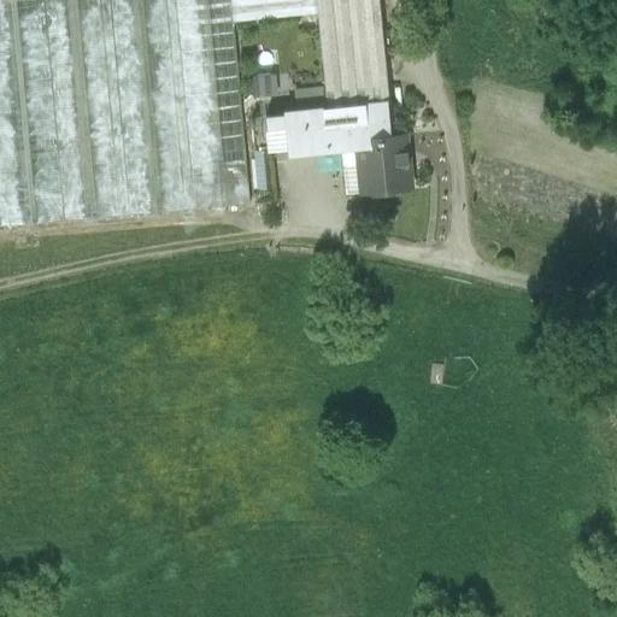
[(0,0),(0,221),(0,227),(66,221),(46,0),(0,0)]
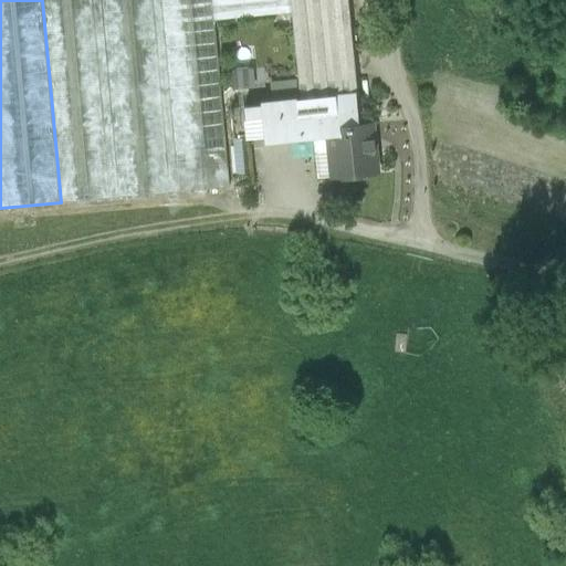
[(112,198),(93,0),(42,0),(61,202),(112,198)]
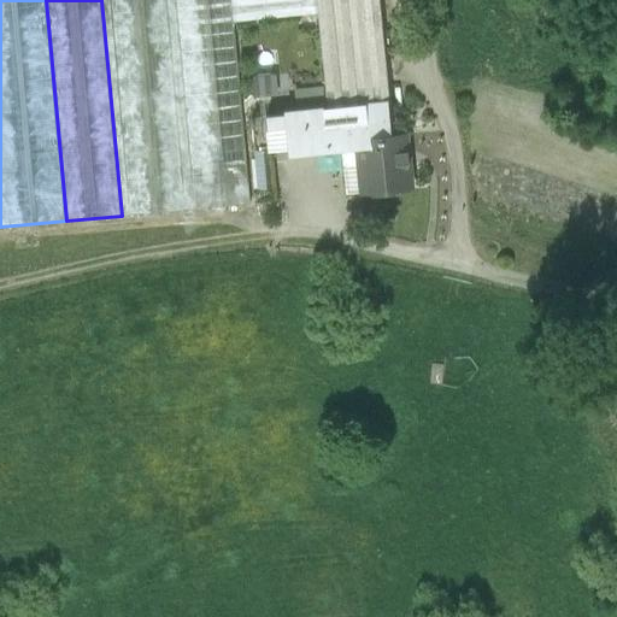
[(166,0),(111,0),(131,215),(187,210),(166,0)]
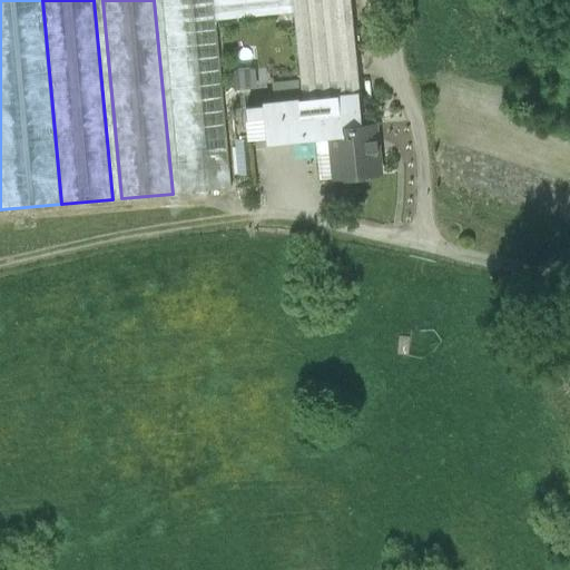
[(216,20),(213,0),(164,0),(183,193),(231,188),(216,20)]
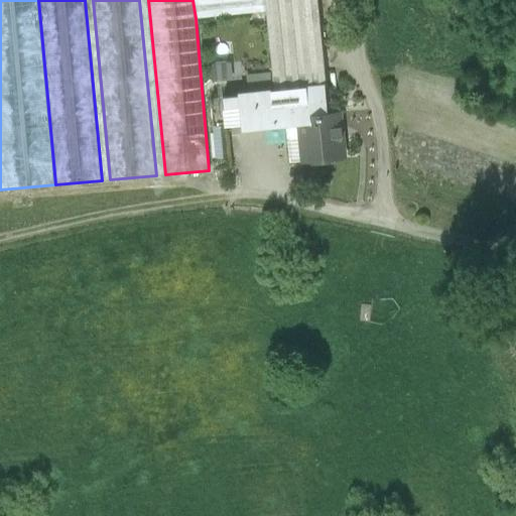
[(265,11),(264,0),(192,0),(196,18),(265,11)]
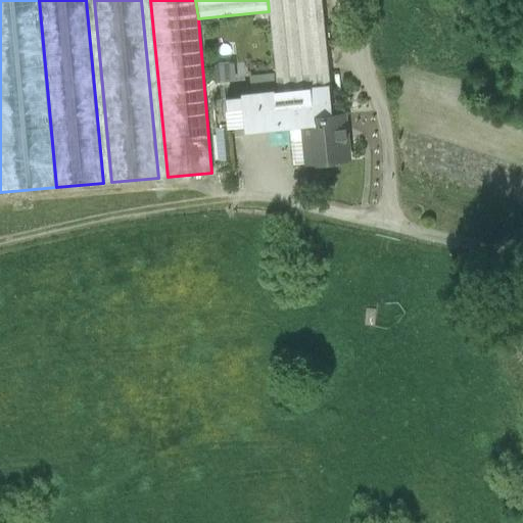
[(277,93),(327,88),(330,88),(321,0),(268,0),(269,11),(276,75),(277,93)]
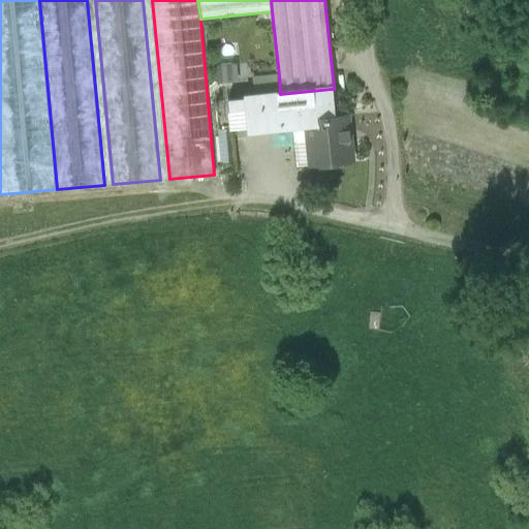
[(235,82),(235,66),(218,67),(219,82),(235,82)]
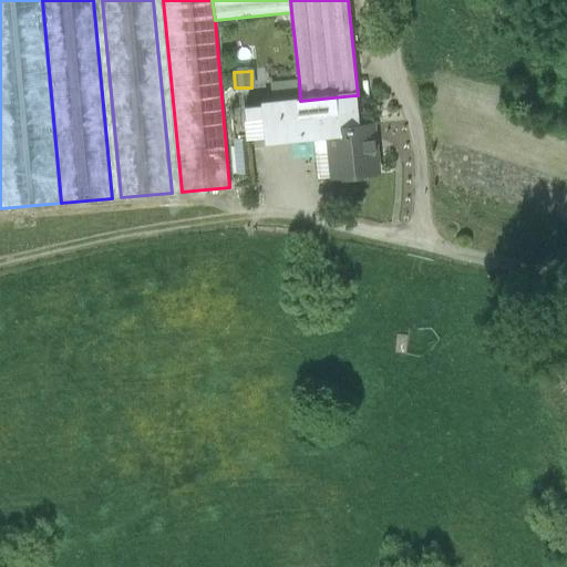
[(271,83),(274,104),(298,101),(300,101),(299,81),(271,83)]
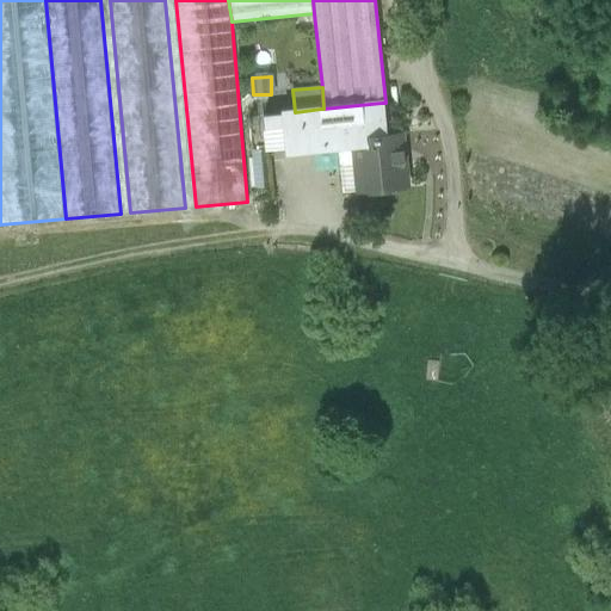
[(323,109),(321,109),(323,143),(339,142),(353,140),(353,139),(386,135),(382,103),(323,109)]
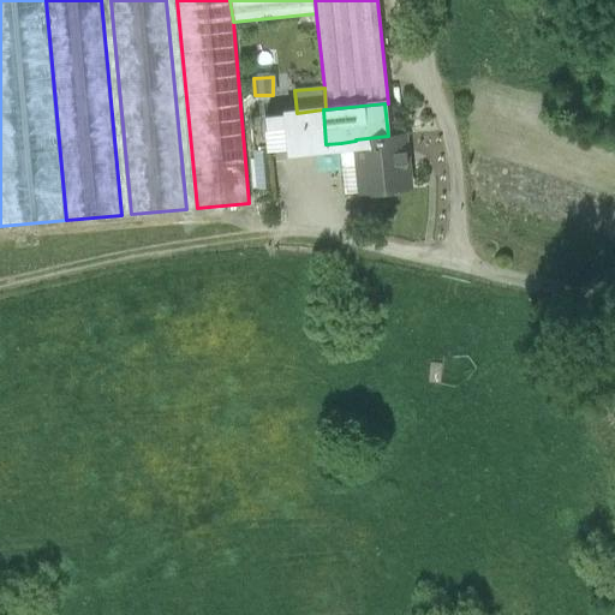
[(326,144),(323,109),(297,113),(286,113),(290,148),(326,144)]
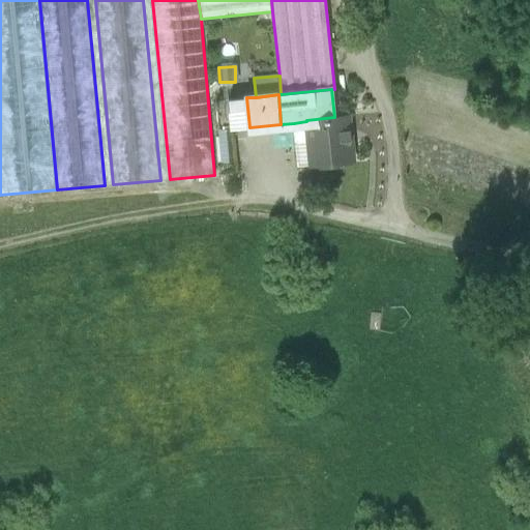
[(230,99),(233,129),(235,129),(249,127),(246,97),(230,99)]
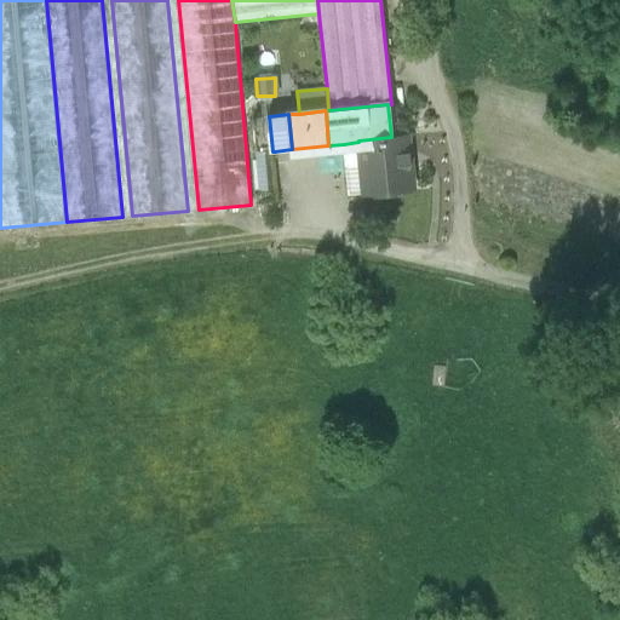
[(391,137),(359,141),(359,142),(362,167),(365,194),(412,189),(407,136),(391,137)]
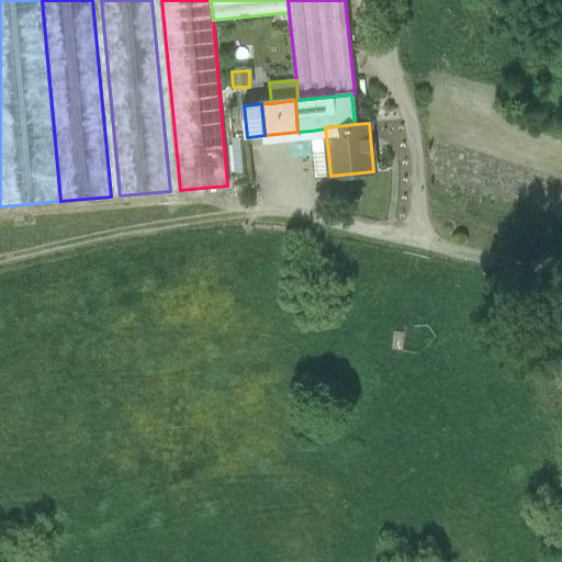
[(312,131),(314,153),(328,152),(325,128),(312,131)]
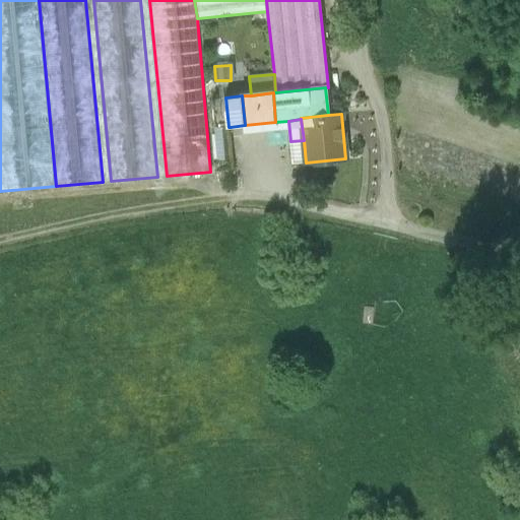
[(229,127),(216,128),(220,171),(235,170),(231,127),(229,127)]
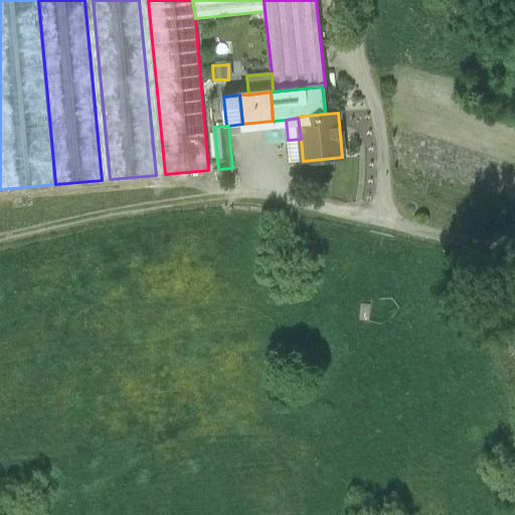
[(303,161),(301,139),(288,140),(290,162),(303,161)]
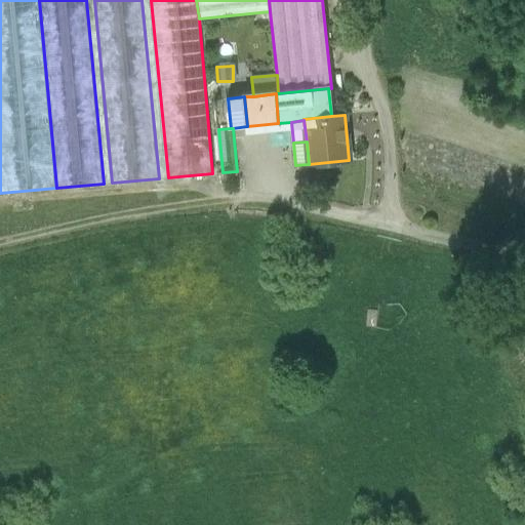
All buildings are outlined.
